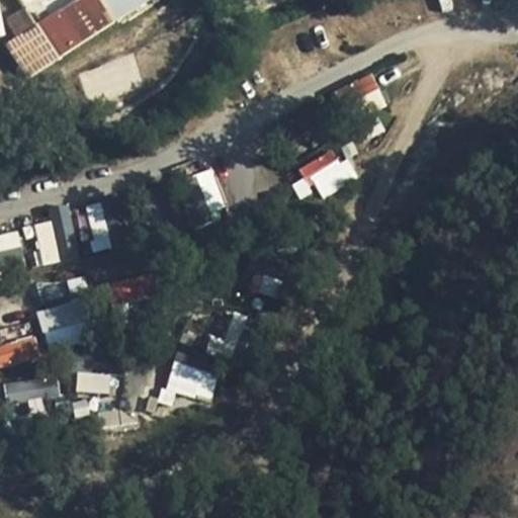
[(21,71),(155,0),(69,0),(31,20),(24,7),(5,18),(14,36),(6,40),(21,71)]
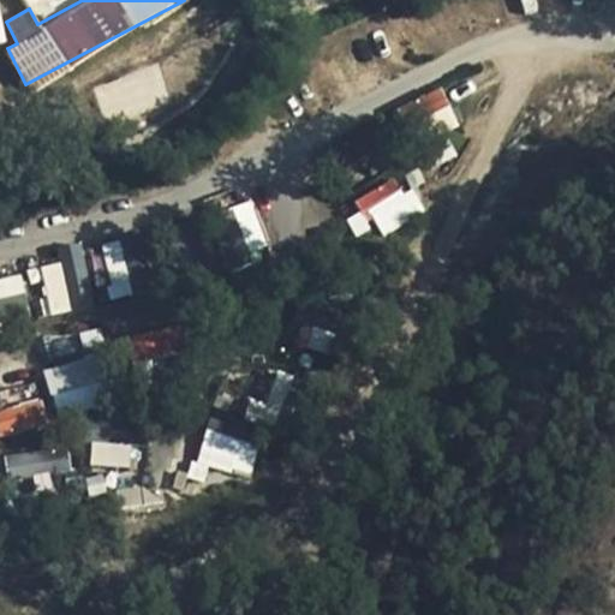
[(412,142),(457,120),(441,87),(395,108),(412,142)]
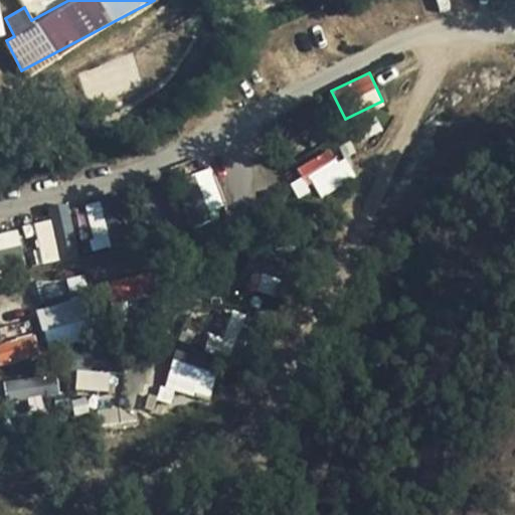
[(349,181),(336,147),(301,162),(315,195),(349,181)]
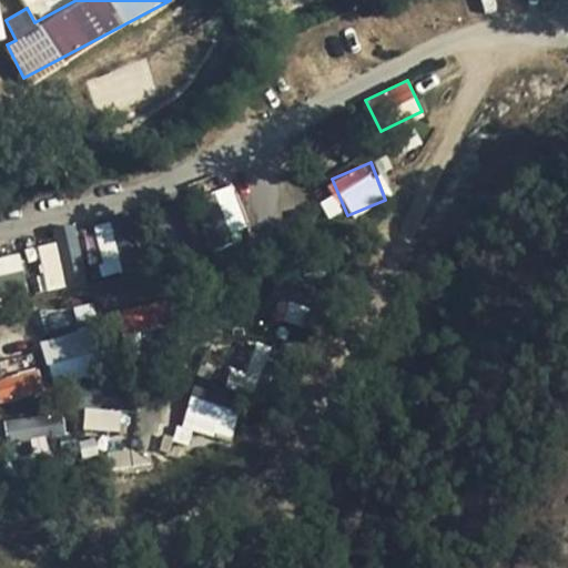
[(203,226),(212,249),(250,233),(230,185),(209,194),(220,220),(203,226)]
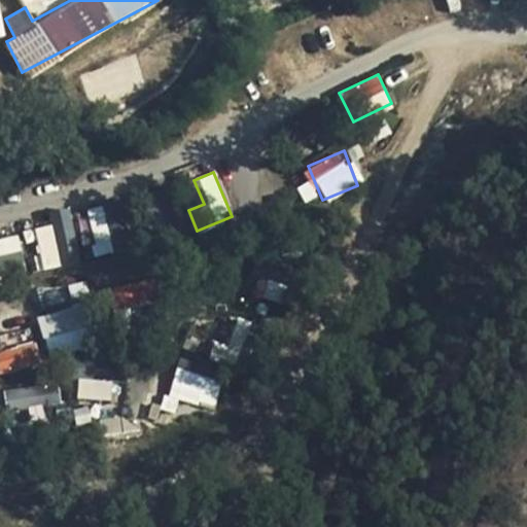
[(299,186),(305,202),(321,196),(316,180),(299,186)]
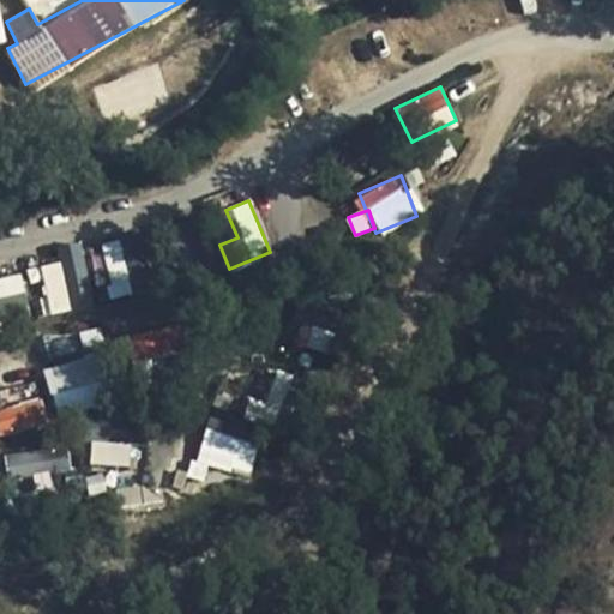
[(47,314),(88,307),(78,256),(37,263),(47,314)]
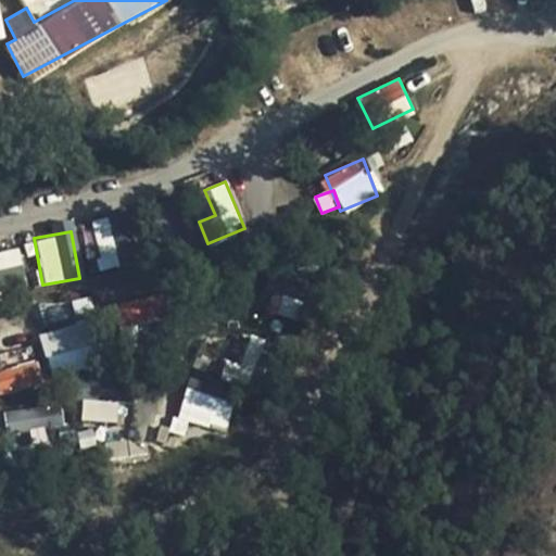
[(0,251),(0,269),(23,264),(17,247),(0,251)]
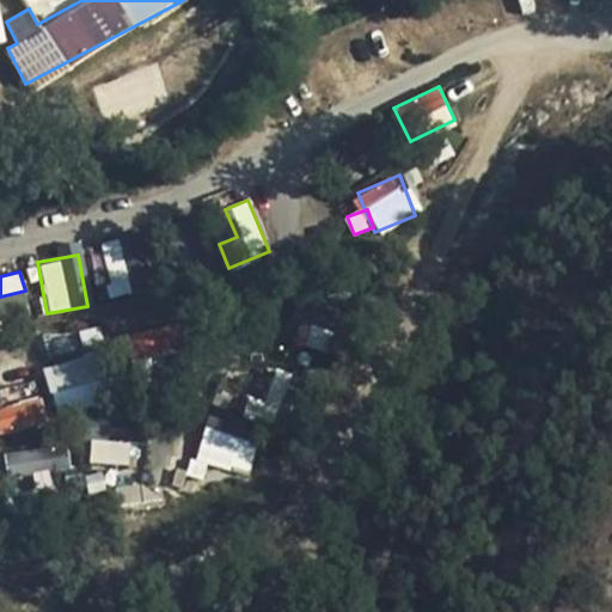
[(99,350),(42,368),(57,416),(115,398),(99,350)]
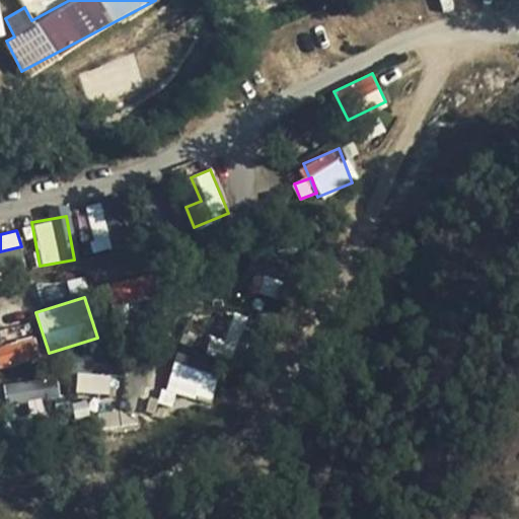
[(228,315),(211,352),(229,360),(245,323),(228,315)]
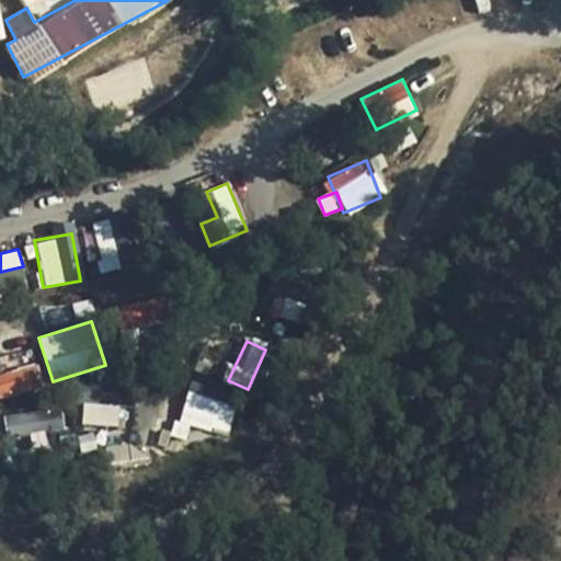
[(0,398),(43,386),(36,363),(0,373),(0,398)]
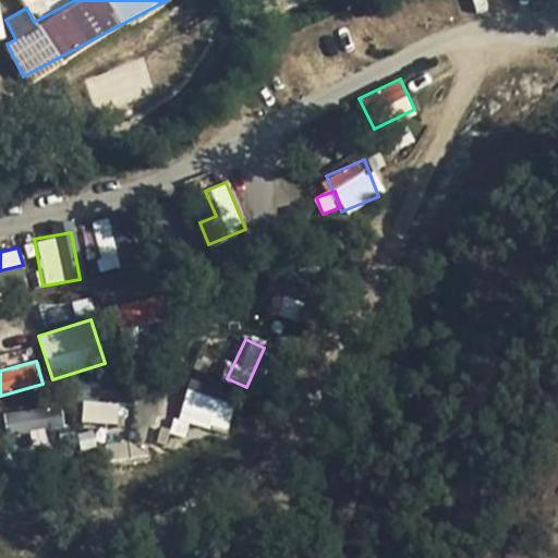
[(177,425),(227,436),(233,402),(183,391),(177,425)]
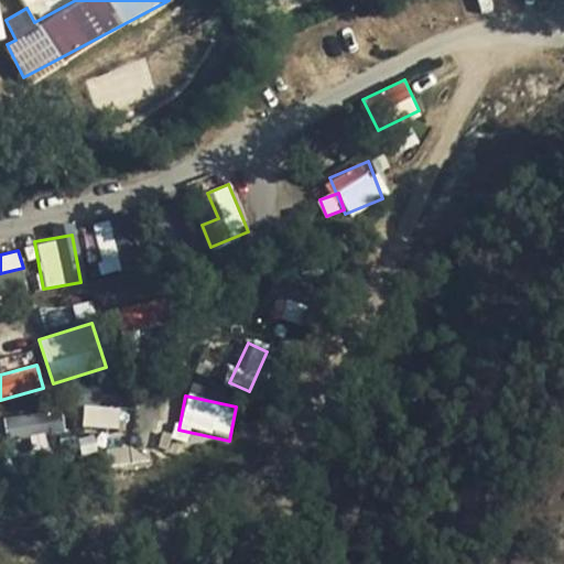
[(61,403),(3,409),(7,435),(63,431),(61,403)]
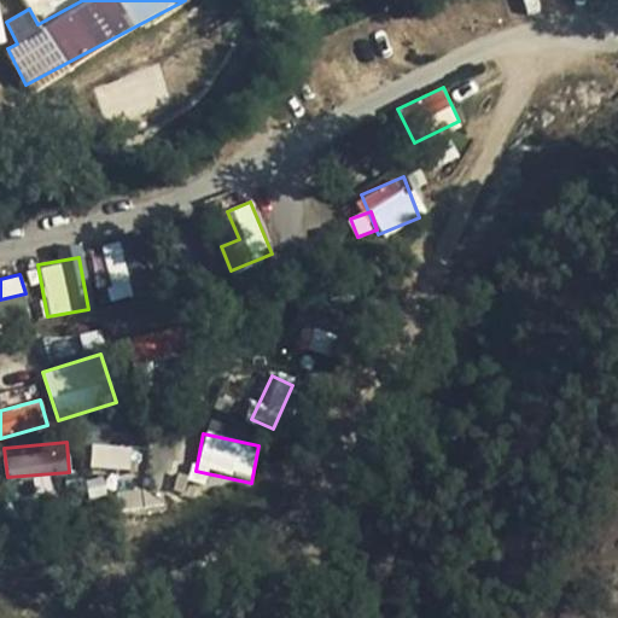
[(91,466),(129,470),(132,447),(93,443),(91,466)]
